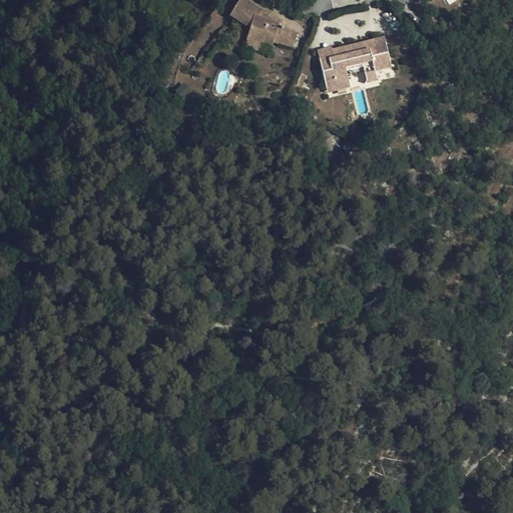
[(250,28),(249,30),(254,31),(251,40),(264,43),(273,46),(274,42),(278,43),(282,31),(278,29),(279,24),(267,20),(259,18),(262,10),(260,9),(244,0),(239,0),(230,16),(250,28)]
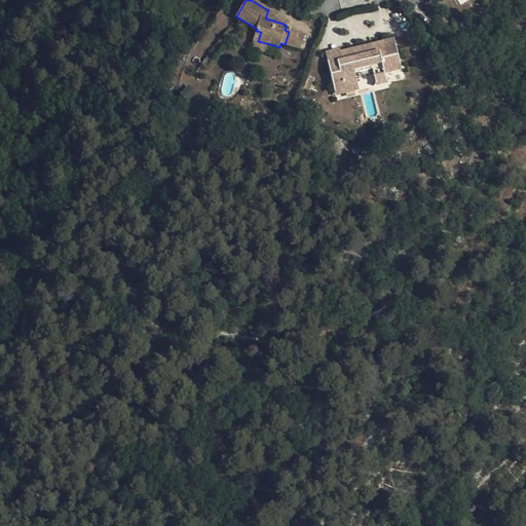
[(275,12),(268,10),(265,19),(273,21),(275,12)]
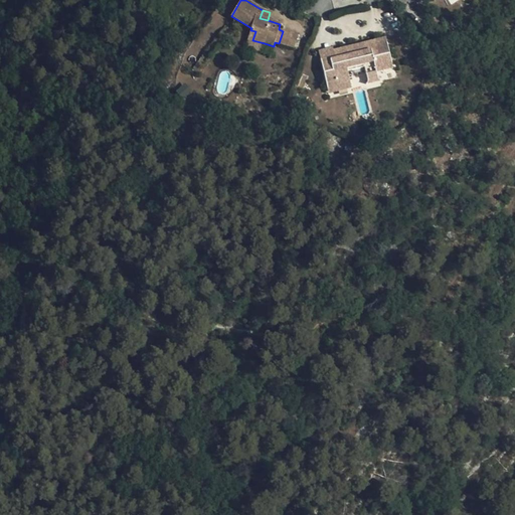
[(262,52),(265,43),(252,40),(255,31),(250,30),(245,47),(262,52)]
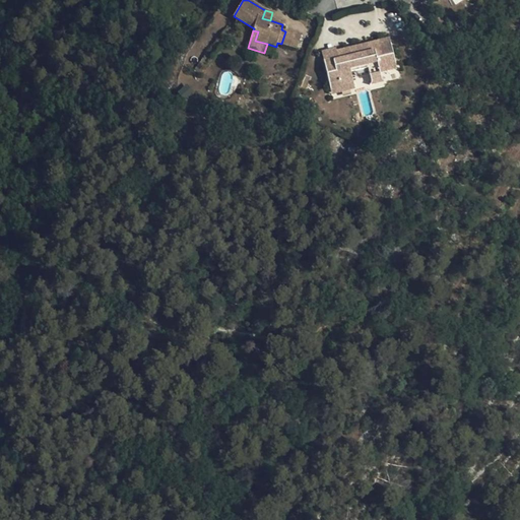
[(322,51),(324,60),(337,57),(338,59),(346,58),(345,55),(346,53),(347,52),(354,50),(355,51),(356,52),(358,55),(375,51),(374,47),(390,43),(389,38),(336,51),(335,48),(322,51)]
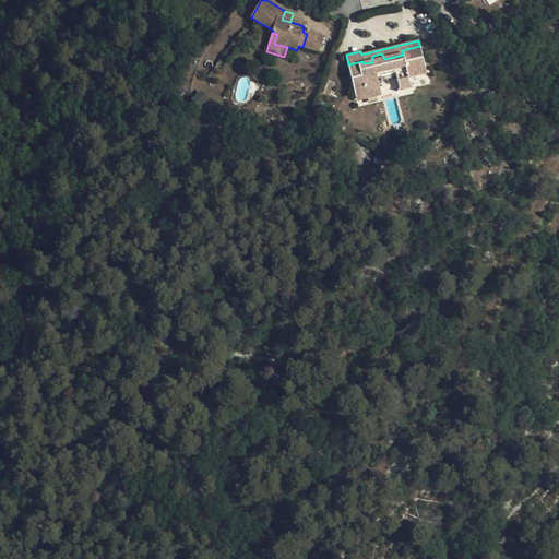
[(348,64),(354,87),(363,85),(366,94),(380,91),(377,78),(396,73),(397,81),(408,79),(407,73),(425,68),(419,46),(402,50),(403,55),(384,59),(383,56),(382,55),(381,54),(373,56),(372,57),(371,59),(372,62),(364,63),(363,61),(348,64)]
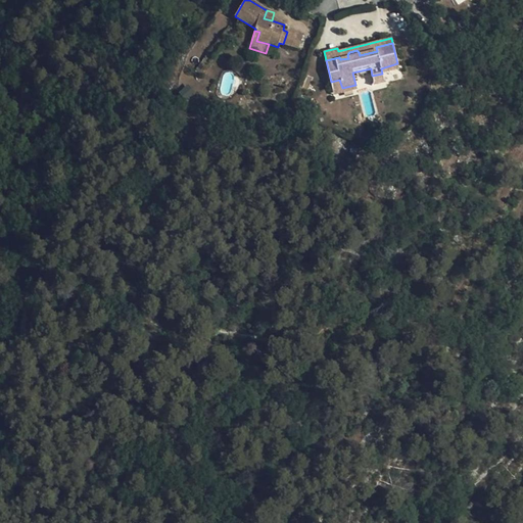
[(398,69),(397,63),(381,68),(382,74),(398,69)]
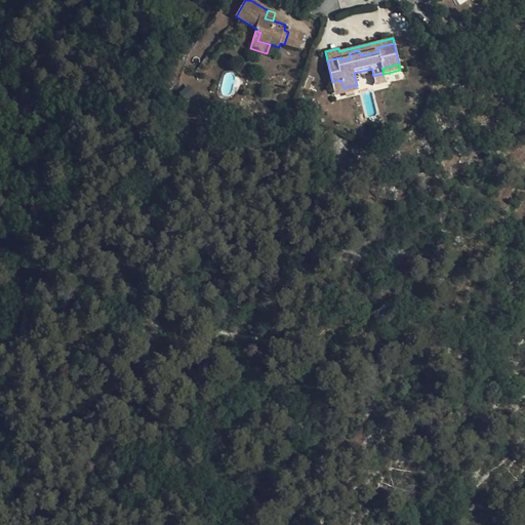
[(384,74),(373,76),(376,85),(386,83),(384,74)]
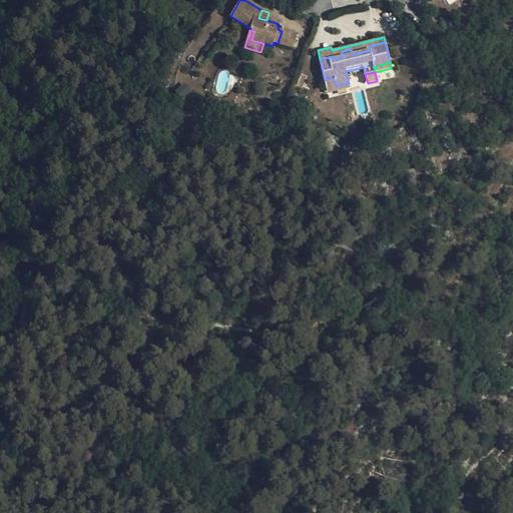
[(333,78),(325,80),(328,93),(350,88),(349,83),(336,86),(333,78)]
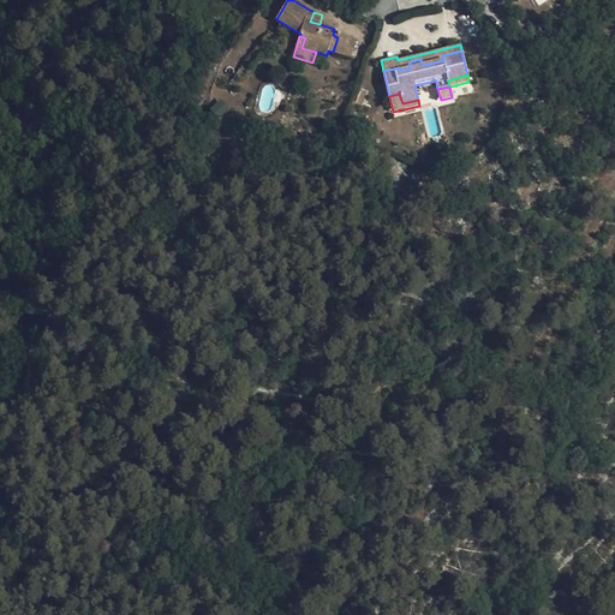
[(219,102),(209,112),(218,120),(228,111),(219,102)]
